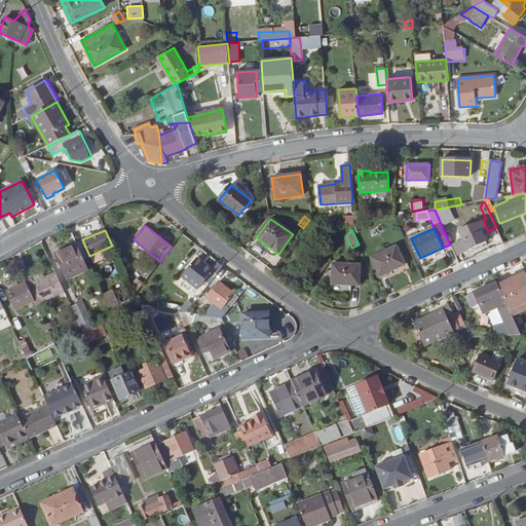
[(482,231),(463,240),(468,251),(487,241),(482,231)]
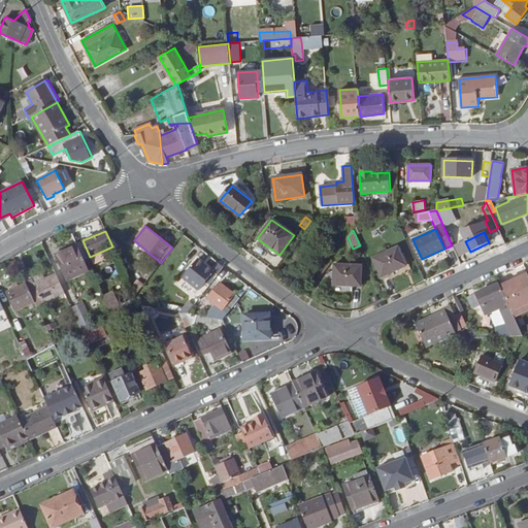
[(456,245),(460,256),(470,252),(465,241),(456,245)]
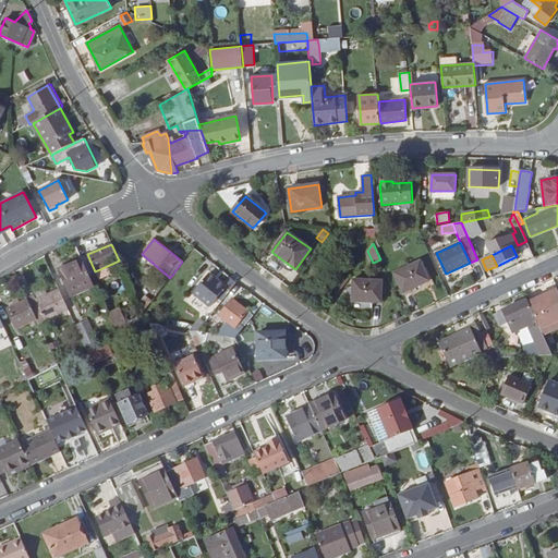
[(94,286),(82,259),(59,270),(70,295),(83,290),(94,286)]
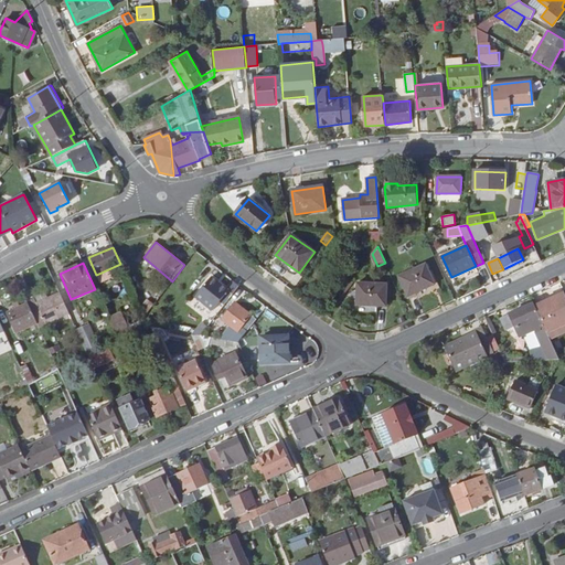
[(426,265),(400,277),(408,297),(435,285),(426,265)]
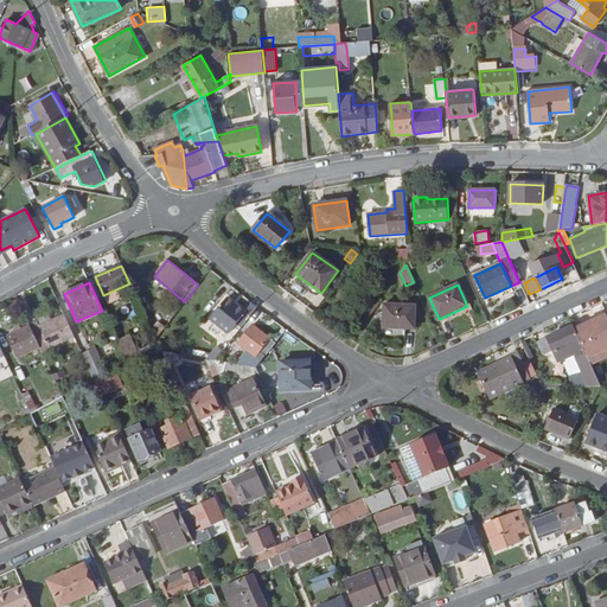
[(259,307),(250,300),(242,310),(228,298),(215,313),(213,312),(210,318),(229,333),(236,324),(241,328),(259,307)]
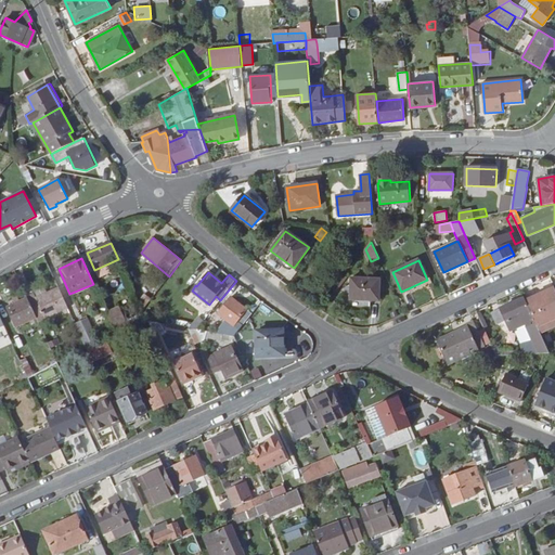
[(381,280),(351,278),(350,300),(379,301),(381,280)]
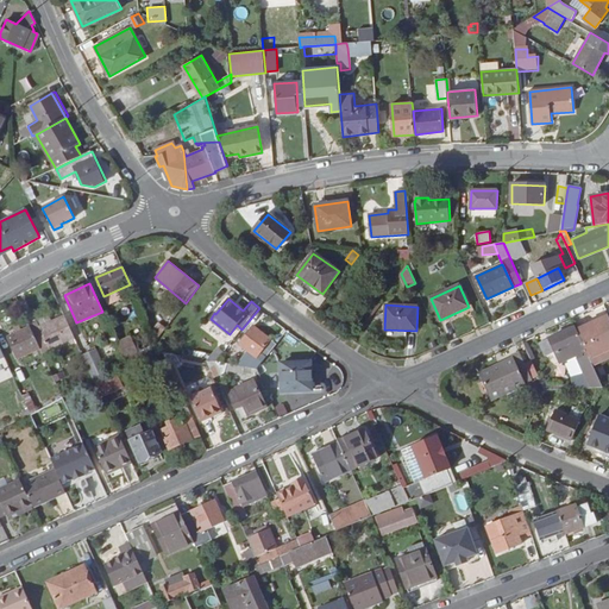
[(608,315),(577,331),(586,352),(588,356),(592,365),(608,358),(608,315)]
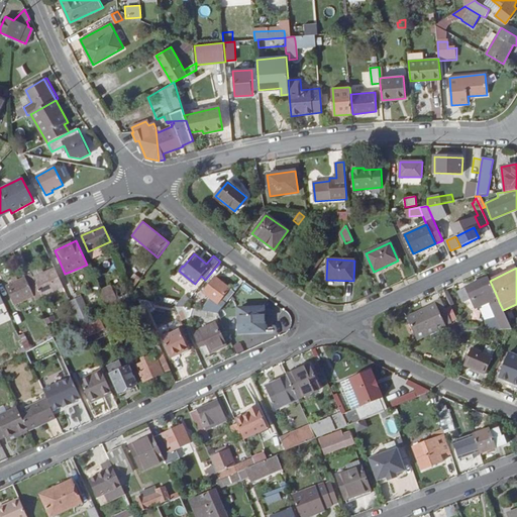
[(27,281),(34,296),(35,298),(63,286),(55,269),(33,278),(32,275),(25,278),(27,281)]
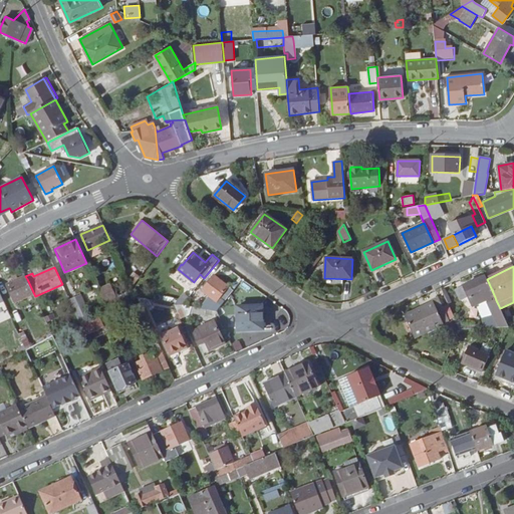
[(76,267),(64,272),(68,279),(80,274),(76,267)]
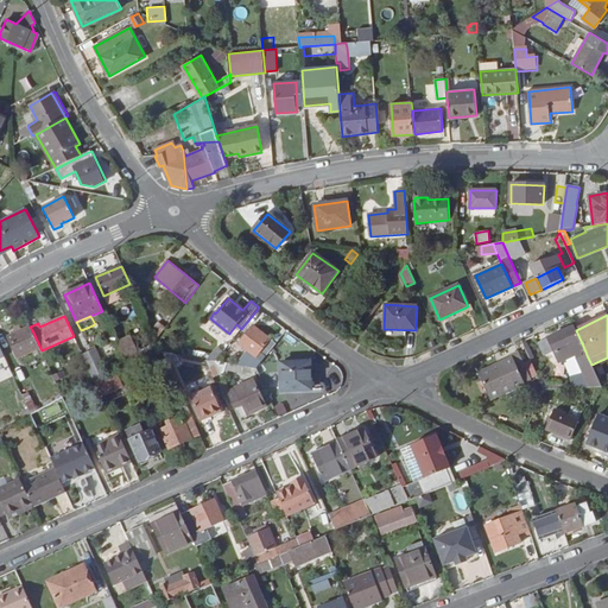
[(151,333),(156,341),(165,328),(159,322),(151,333)]
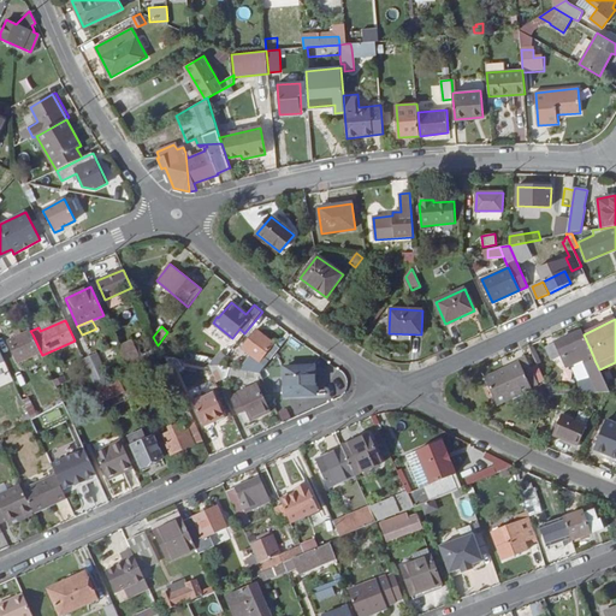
[(242,348),(259,361),(273,343),(256,330),(242,348)]
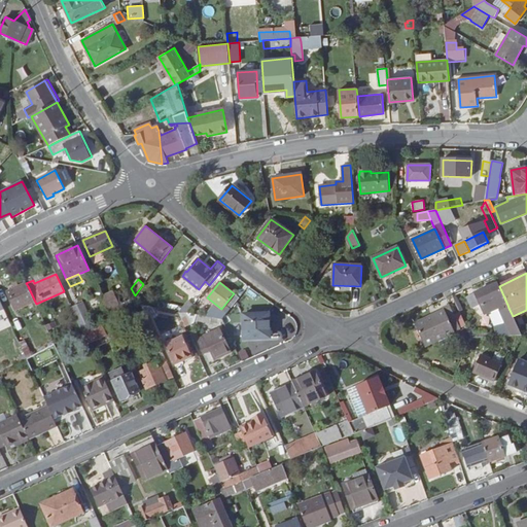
[(35,302),(28,286),(26,283),(7,291),(15,310),(35,302)]
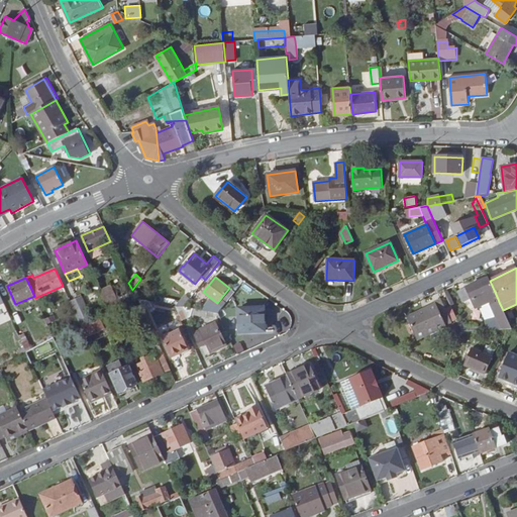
[(476,309),(498,299),(490,281),(488,278),(466,288),(471,299),(476,309)]
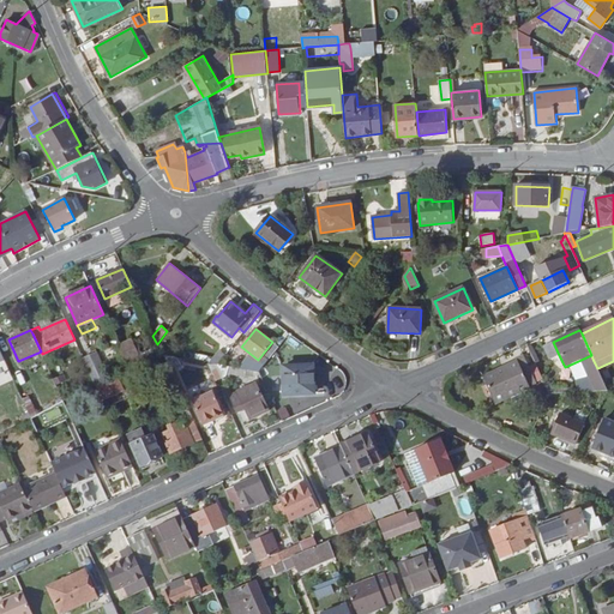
[(128,371),(142,365),(132,341),(118,347),(128,371)]
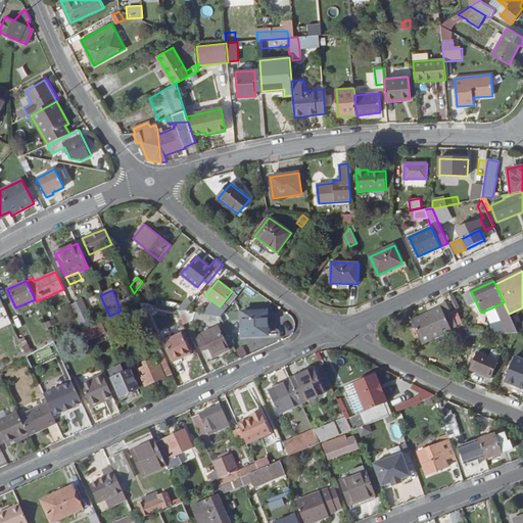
[(476,302),(471,291),(463,295),(468,306),(476,302)]
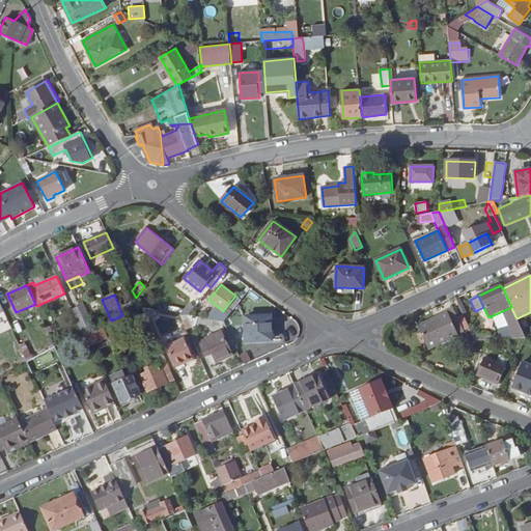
[(92,303),(73,312),(80,327),(99,318),(92,303)]
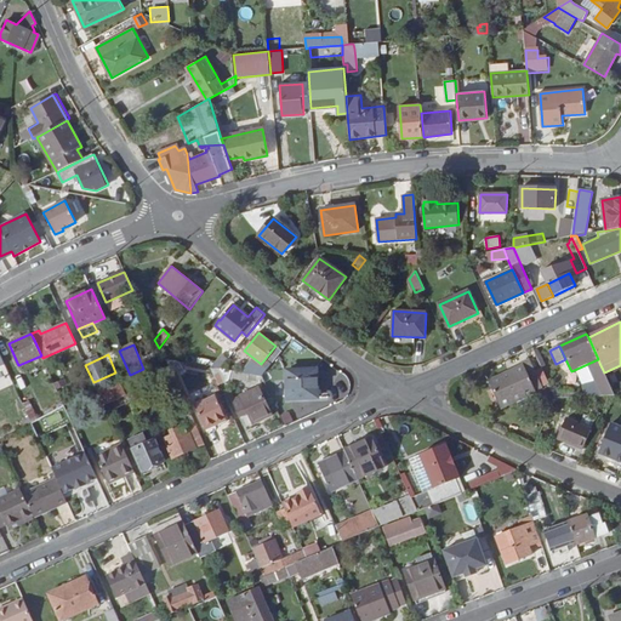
[(222,354),(211,368),(221,370),(228,359),(222,354)]
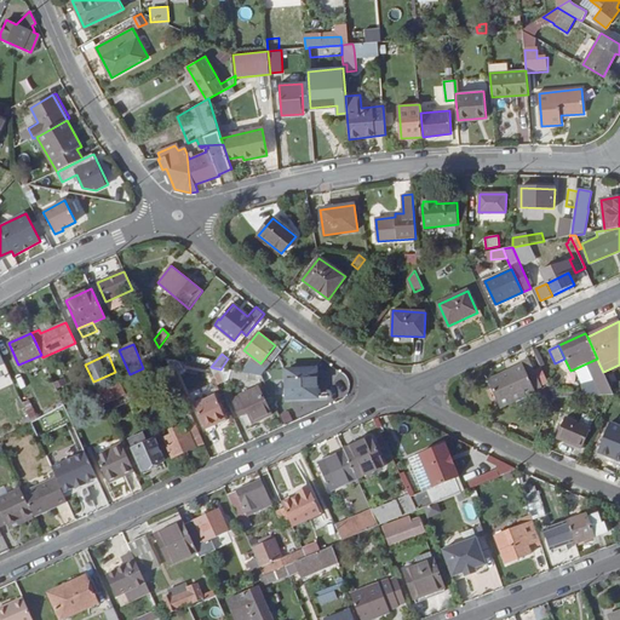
[(549,383),(541,367),(535,369),(529,359),(522,362),(523,366),(488,383),(500,407),(515,400),(534,391),(543,386),(541,385),(549,383)]
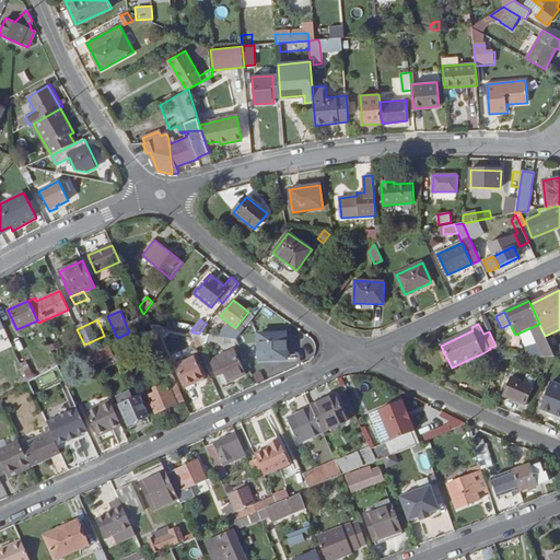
[(140,327),(129,333),(117,338),(124,350),(130,365),(141,361),(131,340),(143,336),(140,327)]
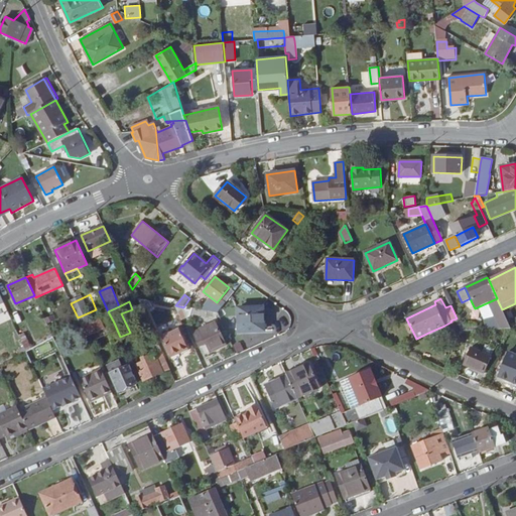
[(506,317),(502,309),(498,301),(489,305),(495,317),(484,320),(486,330),(511,329),(510,328),(506,317)]
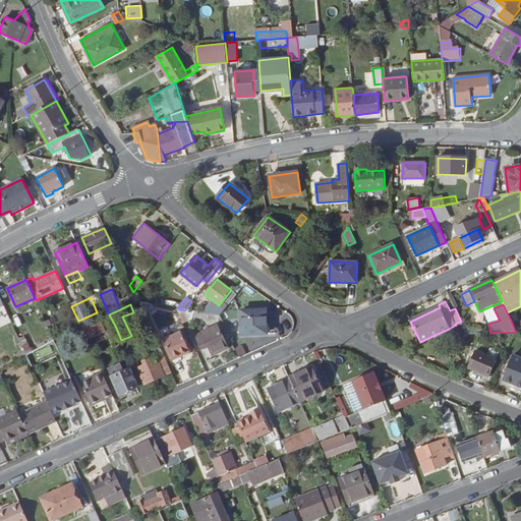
[(209,320),(210,314),(185,310),(177,308),(183,323),(195,317),(209,320)]
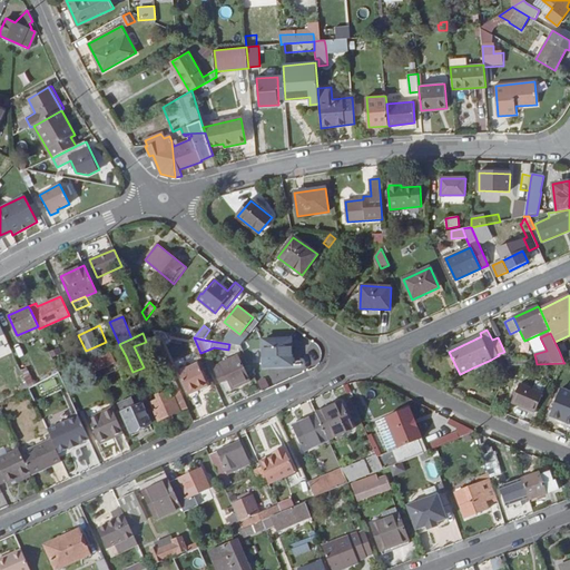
[(292,340),(263,341),(265,366),(293,365),(292,340)]
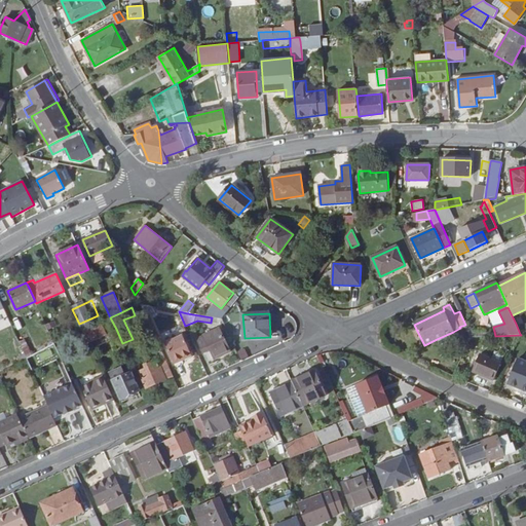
[(175,380),(145,314),(138,318),(154,355),(144,361),(146,365),(144,366),(146,369),(138,372),(146,388),(165,379),(167,383),(175,380)]
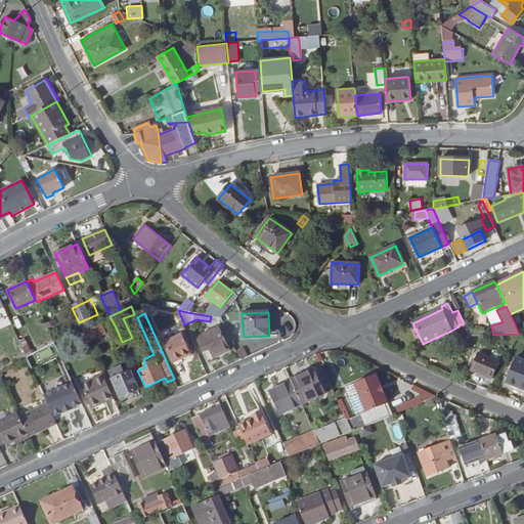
[(110,316),(100,320),(105,332),(116,328),(110,316)]
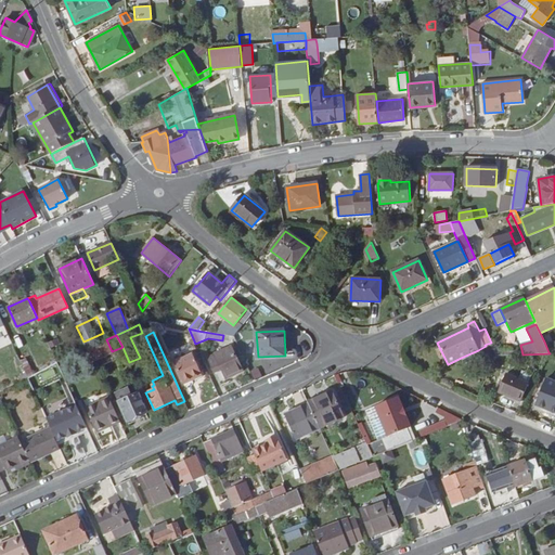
[(551,338),(544,341),(549,352),(554,350),(551,338)]
